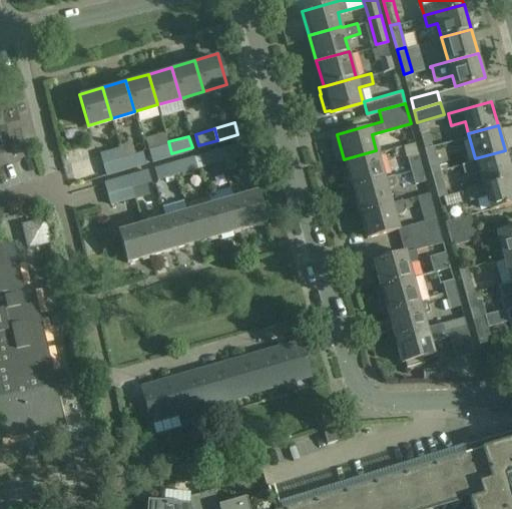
[(408,155),(412,168),(423,165),(416,140),(404,144),(407,155),(408,155)]
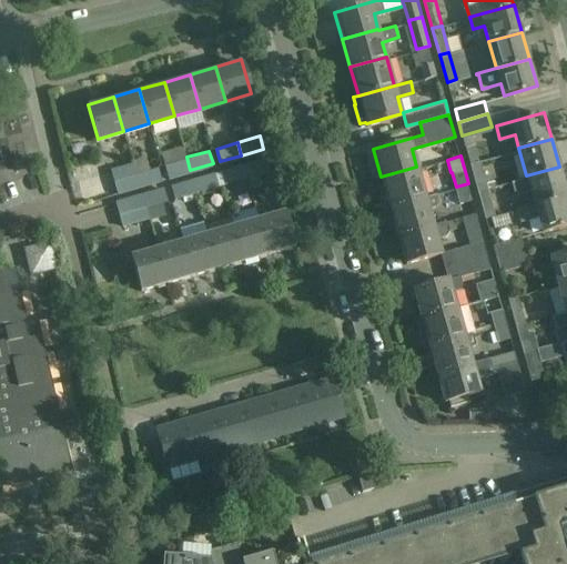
[(190,170),(186,157),(165,163),(169,175),(190,170)]
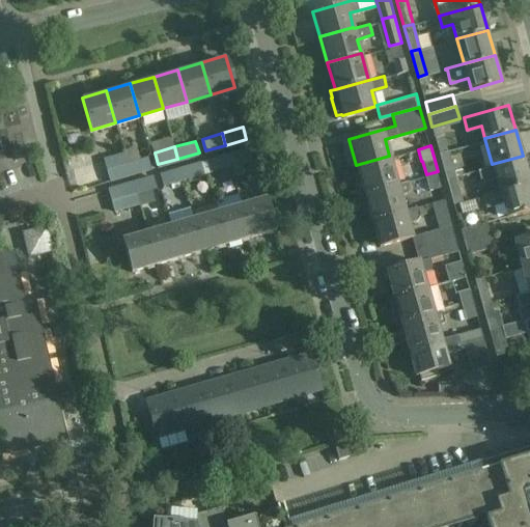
[(227,153),(231,164),(252,158),(248,146),(227,153)]
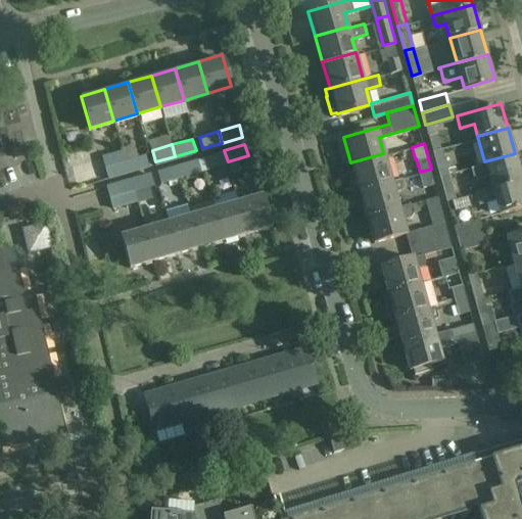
[(439,174),(448,172),(441,146),(432,149),(439,174)]
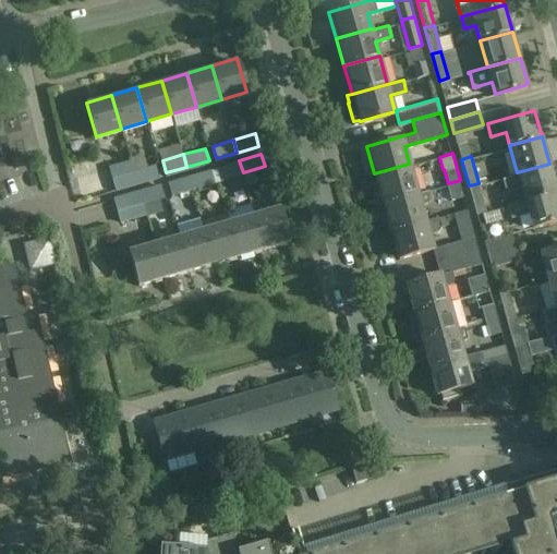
[(133,169),(134,168),(131,157),(109,164),(117,189),(136,182),(133,169)]
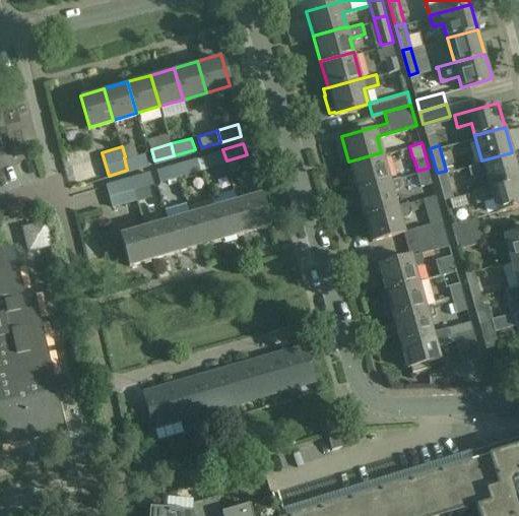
[(226,160),(222,149),(203,154),(206,167),(226,160)]
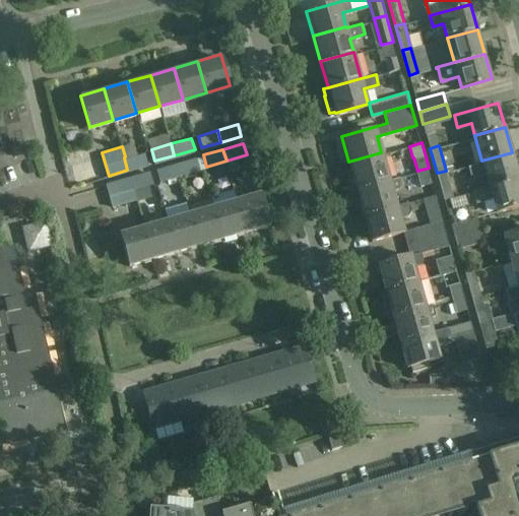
[(66,164),(82,162),(80,150),(65,152),(66,164)]
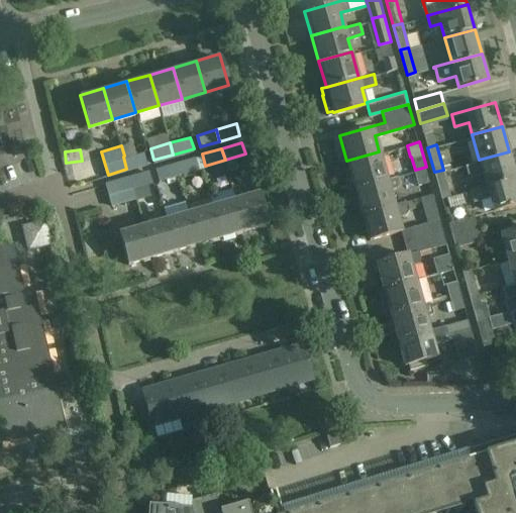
[(123,157),(126,169),(147,162),(143,150),(124,156),(123,157)]
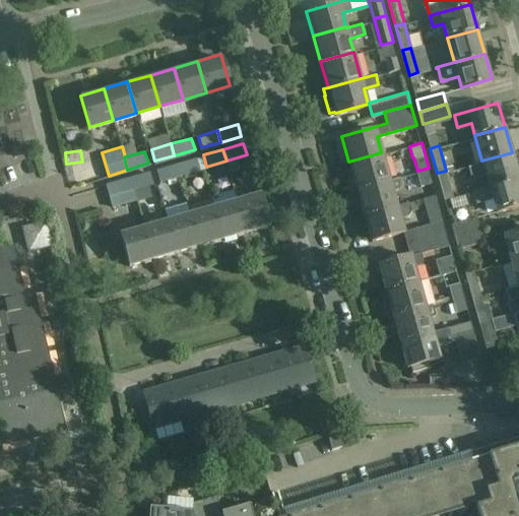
[(381,152),(348,162),(355,188),(389,179),(381,152)]
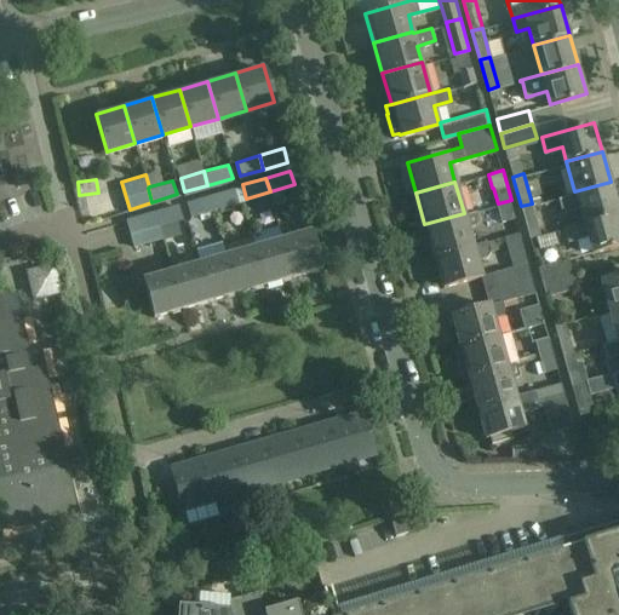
[(583,222),(618,212),(618,207),(611,182),(574,191),(559,196),(562,210),(578,205),(583,222)]
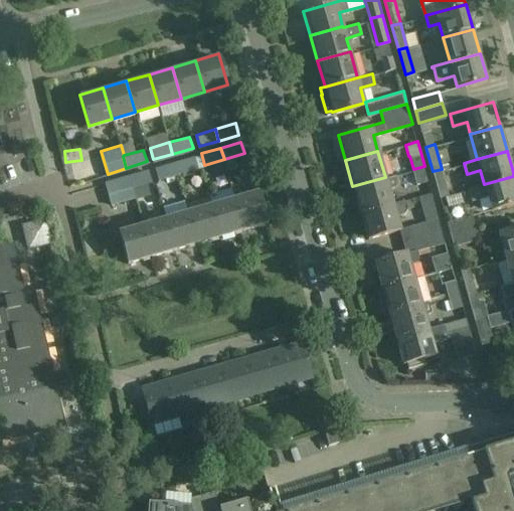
[(174,161),(177,172),(198,166),(195,155),(174,161)]
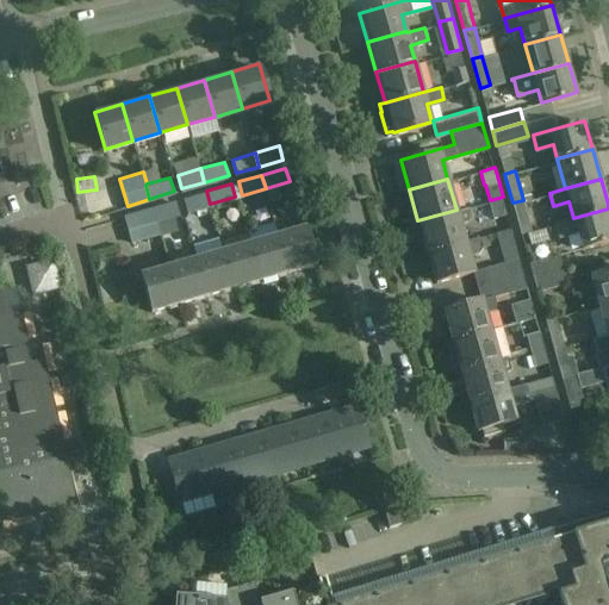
[(210,204),(206,191),(184,198),(187,211),(210,204)]
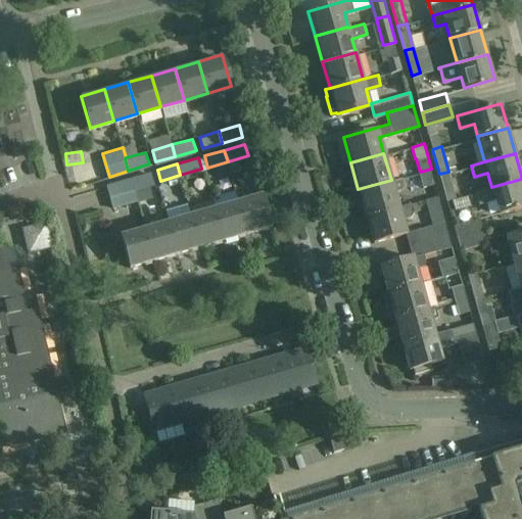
[(431,169),(420,172),(424,185),(435,182),(431,169)]
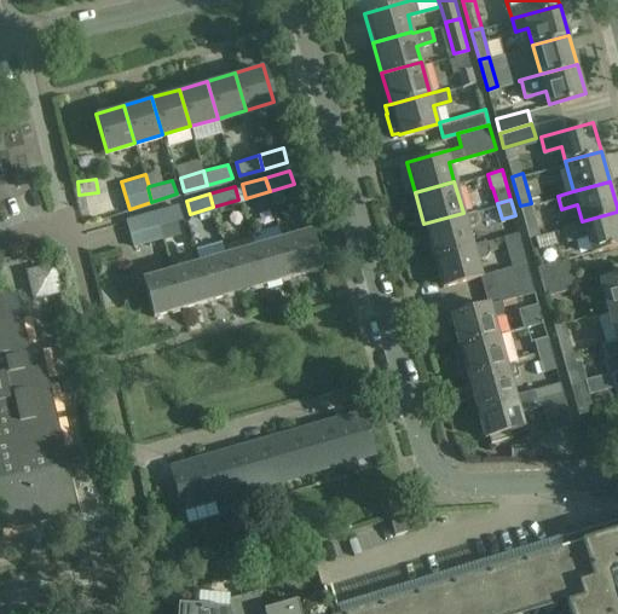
[(157,222),(159,222),(183,215),(179,202),(154,209),(157,222)]
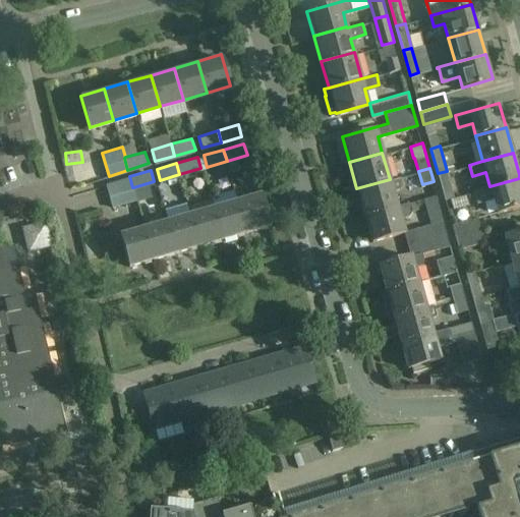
[(454,196),(447,171),(438,173),(445,198),(454,196)]
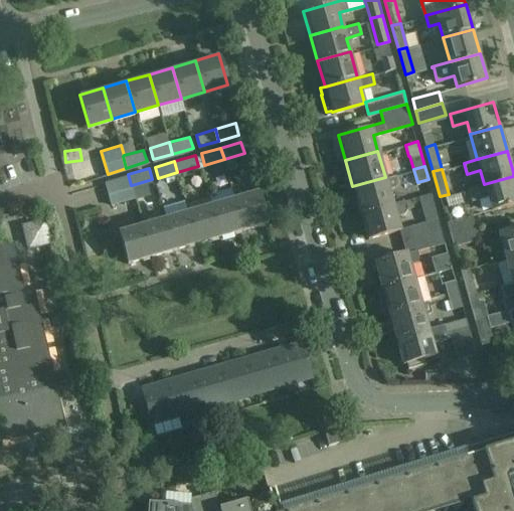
[(131,185),(128,174),(105,181),(111,202),(136,195),(132,185),(131,185)]
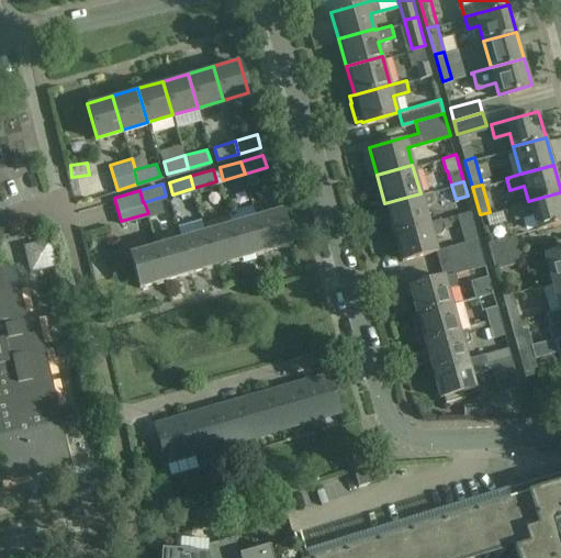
[(421,193),(384,203),(392,231),(428,221),(424,205),(432,203),(434,198),(432,190),(421,193)]
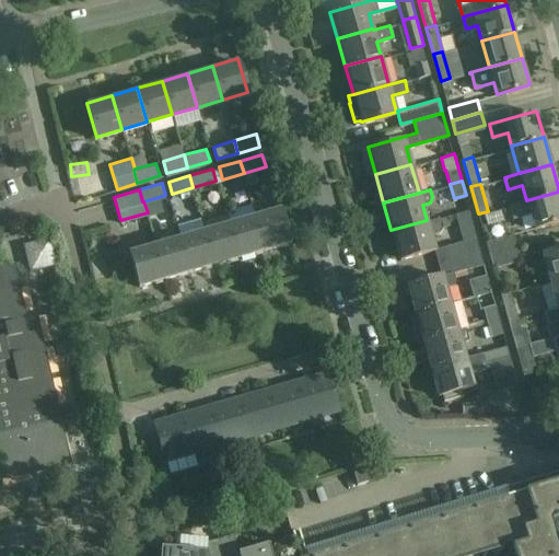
[(513,217),(531,212),(534,227),(558,219),(558,192),(526,200),(510,205),(513,217)]
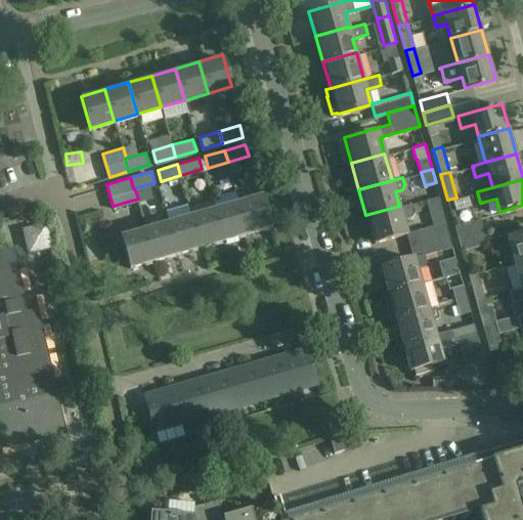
[(240,201),(248,231),(271,225),(263,193),(240,201)]
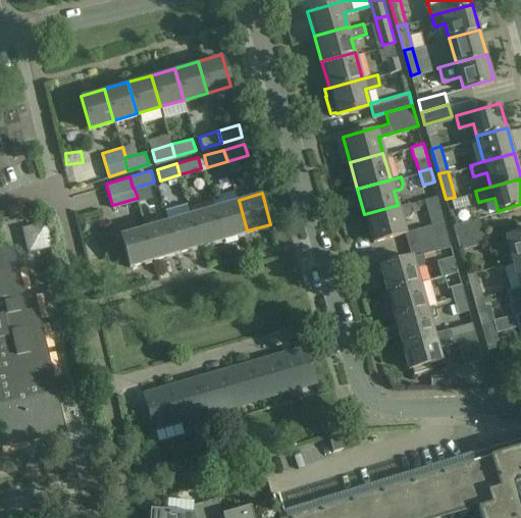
[(214,207),(223,238),(247,230),(239,200),(214,207)]
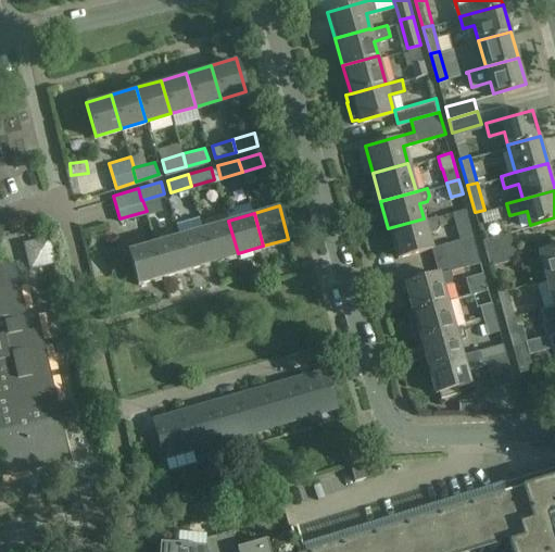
[(436,215),(424,218),(388,228),(395,255),(431,246),(427,229),(437,227),(438,223),(436,215)]
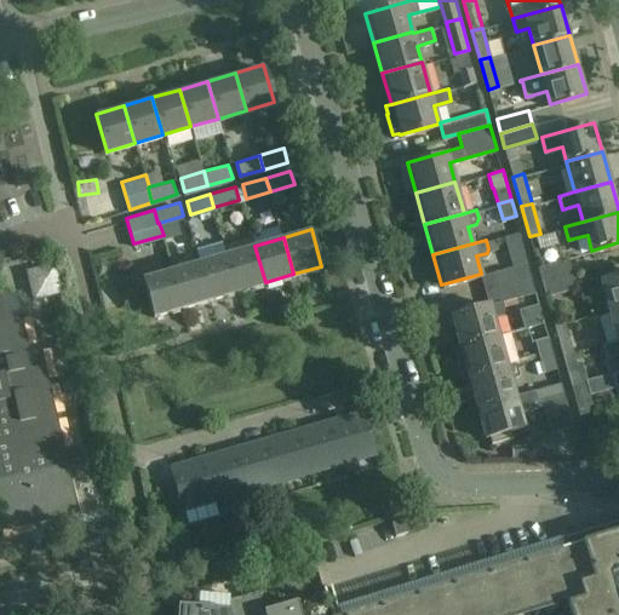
[(227,253),(238,291),(265,282),(254,246),(227,253)]
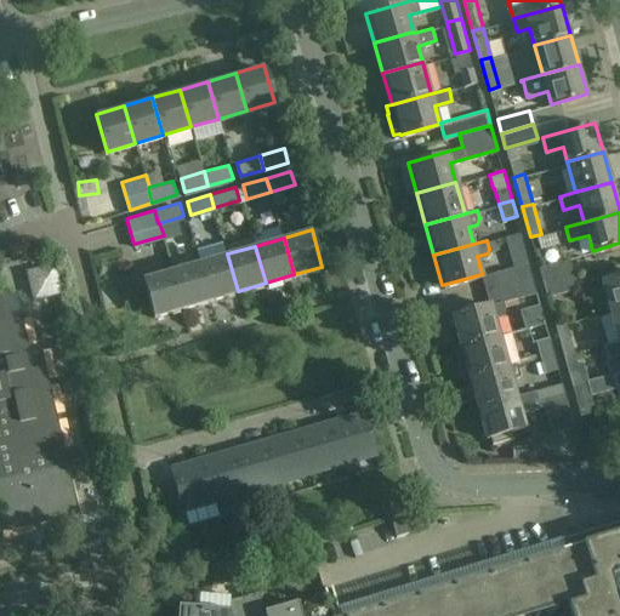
[(199,262),(210,298),(238,291),(227,254),(199,262)]
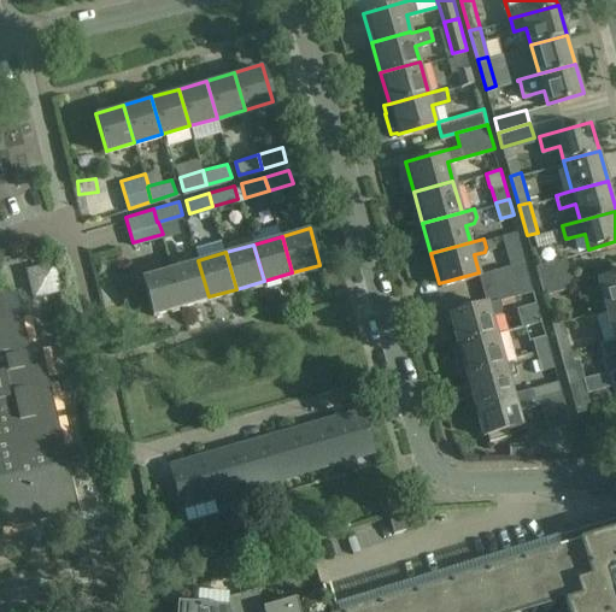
[(539,278),(572,270),(567,256),(535,264),(539,278)]
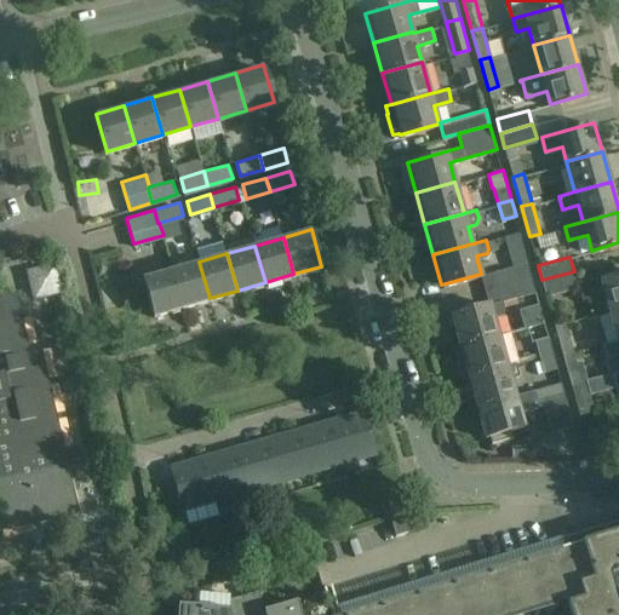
[(532,275),(527,259),(487,271),(492,286),(532,275)]
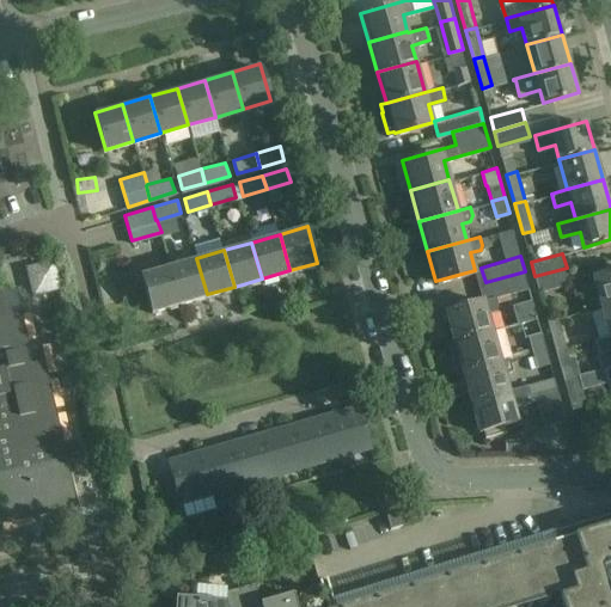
[(169,267),(179,302),(207,294),(196,258),(169,267)]
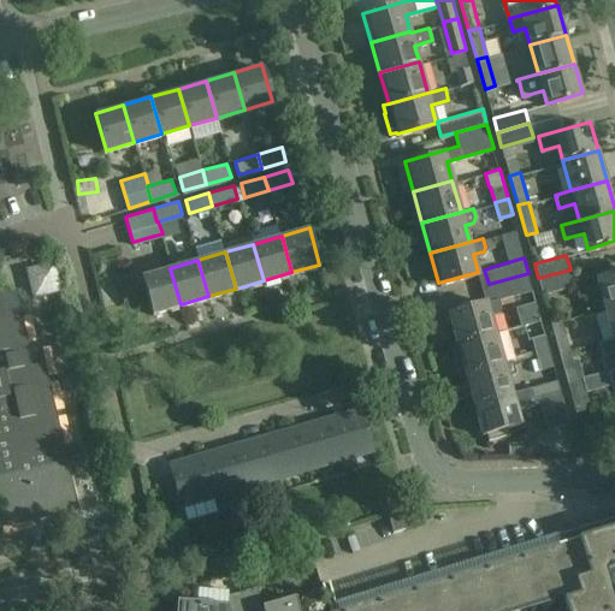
[(181,304),(170,268),(142,276),(153,313),(181,304)]
